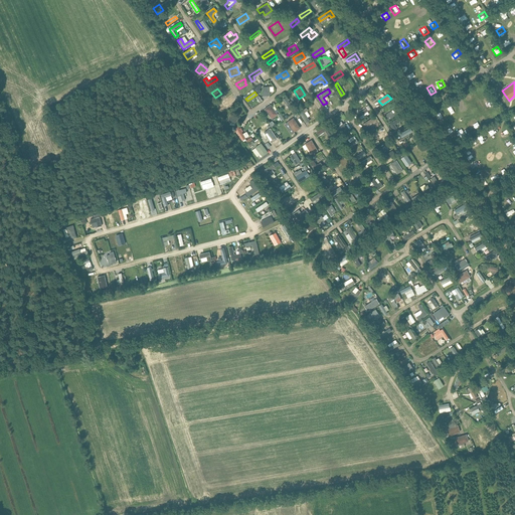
[(487,106),(492,103),(489,97),(483,100),(487,106)]
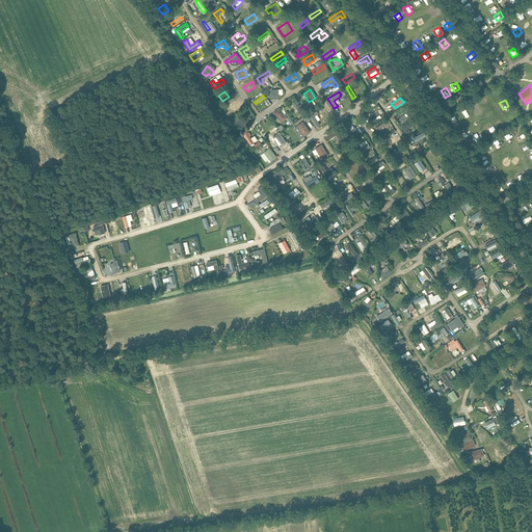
[(295,101),(292,102),(300,113),(303,112),(295,101)]
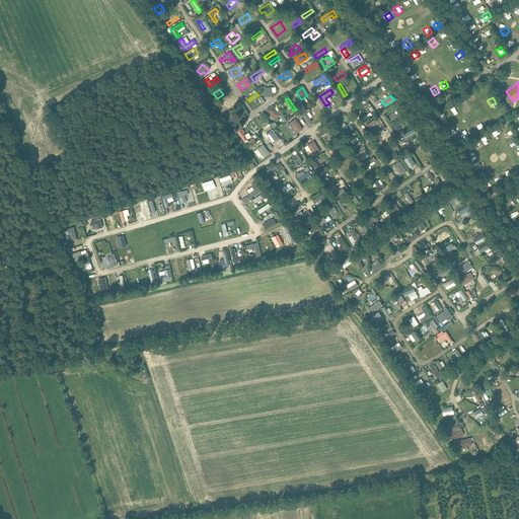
[(451,106),(456,113),(460,110),(455,103),(451,106)]
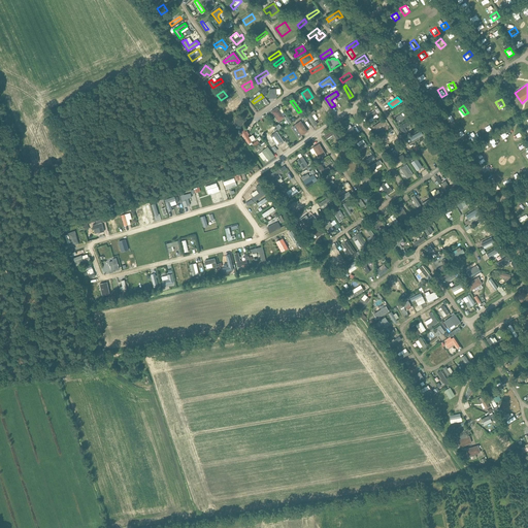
[(271,111),(278,121),(285,117),(277,107),(271,111)]
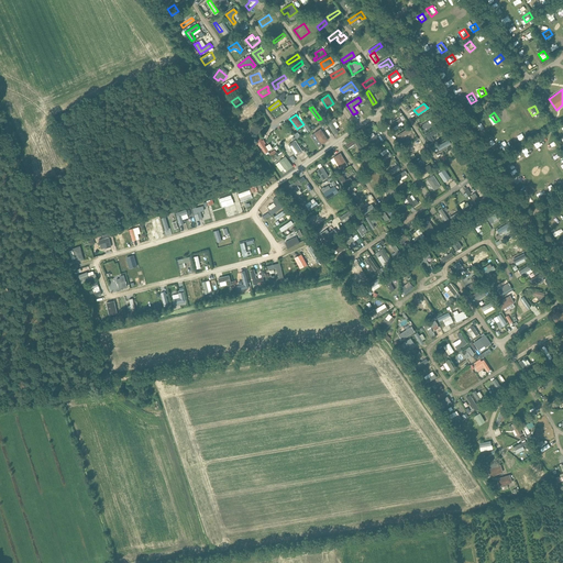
[(334,118),(327,123),(334,134),(339,132),(335,128),(339,127),(335,121),(337,120),(334,118)]
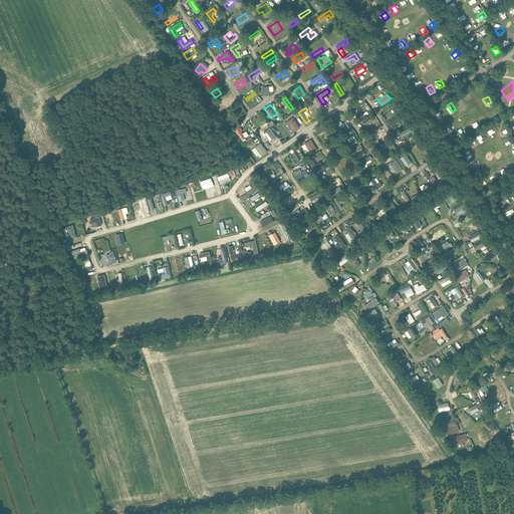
[(396,110),(394,108),(386,114),(387,116),(386,117),(388,120),(399,111),(398,109),(396,110)]
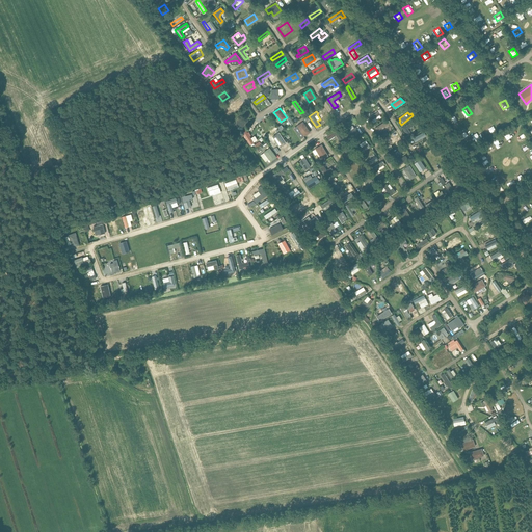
[(372,124),(380,118),(379,115),(375,117),(374,115),(367,120),(370,125),(372,124)]
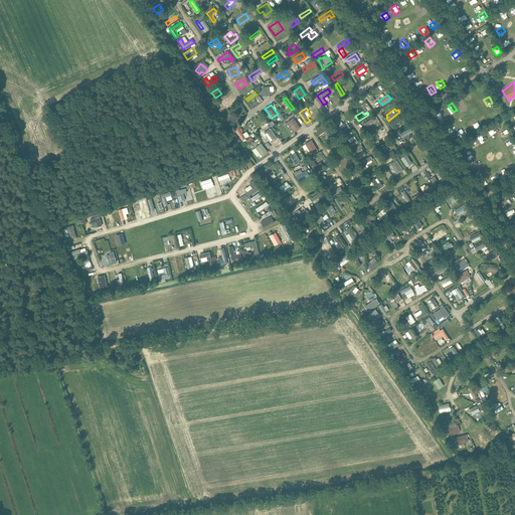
[(436,114),(439,121),(445,119),(441,112),(436,114)]
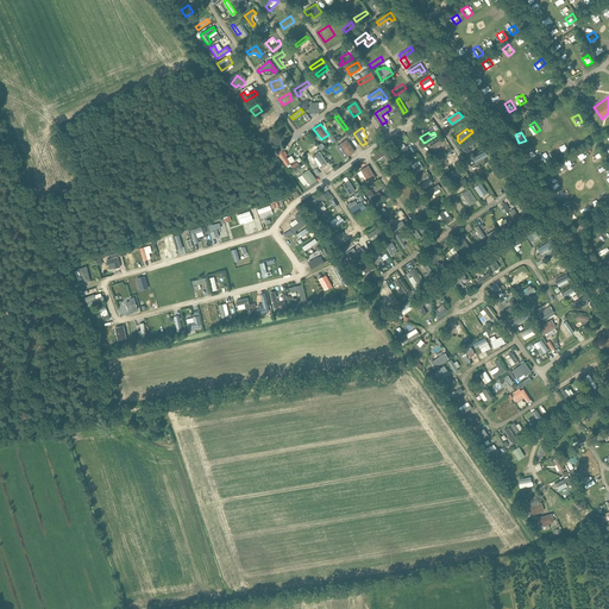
[(281,139),(271,136),(269,144),(278,148),(281,139)]
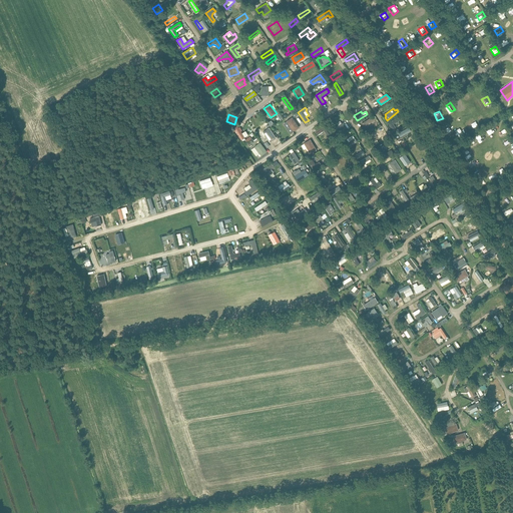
[(374,119),(372,116),(363,122),(365,125),(374,119)]
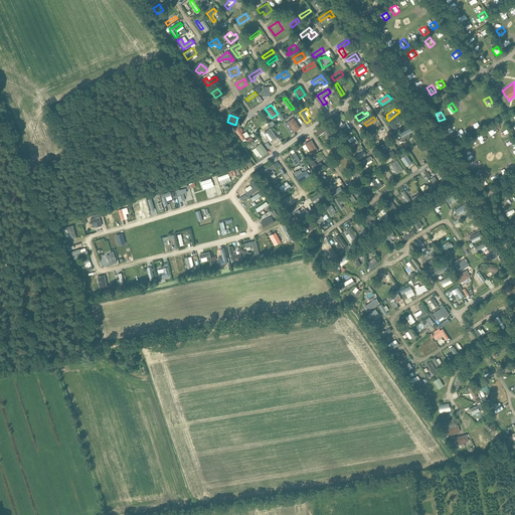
[(287,123),(284,125),(291,134),(294,132),(294,133),(300,128),(293,118),(287,122),(287,123)]
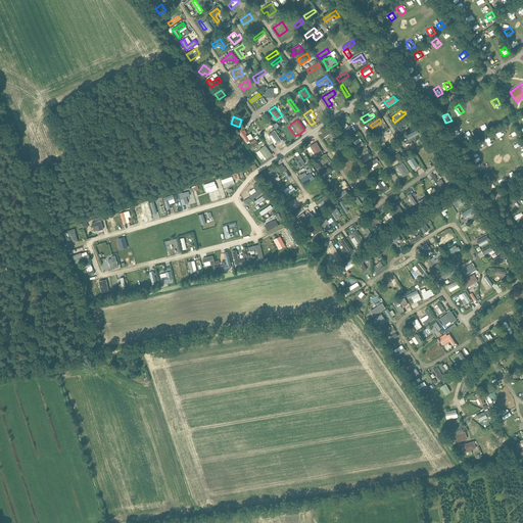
[(395,126),(399,133),(403,130),(400,127),(406,124),(403,120),(395,126)]
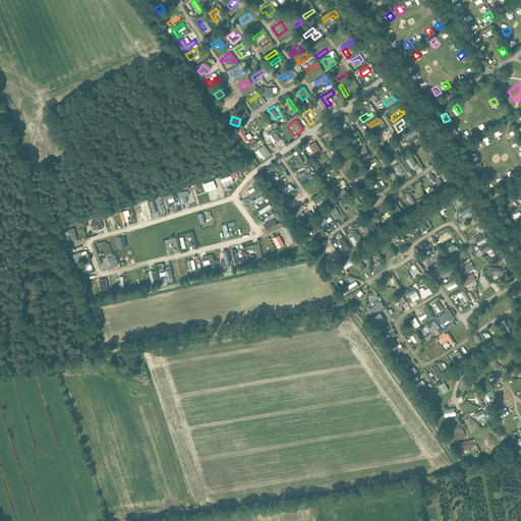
[(353,131),(348,125),(340,130),(344,136),(353,131)]
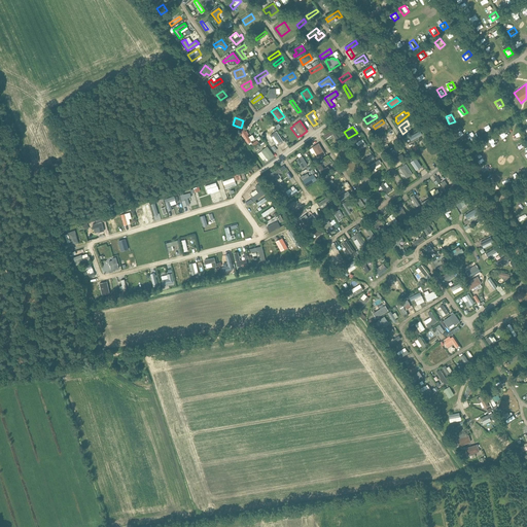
[(243,129),(240,131),(247,143),(251,141),(250,140),(252,139),(250,136),(248,137),(247,135),(248,134),(246,131),(245,132),(243,129)]
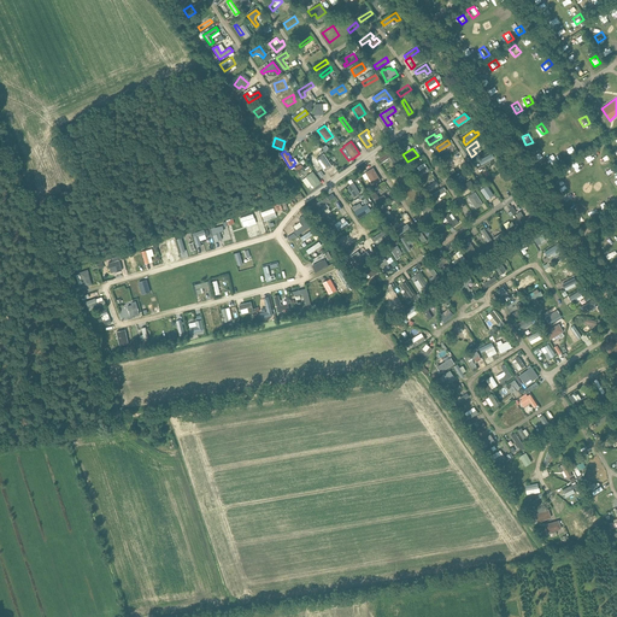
[(318,159),(315,162),(321,170),(325,168),(329,174),(336,169),(325,153),(322,156),(319,151),(315,154),(318,159)]
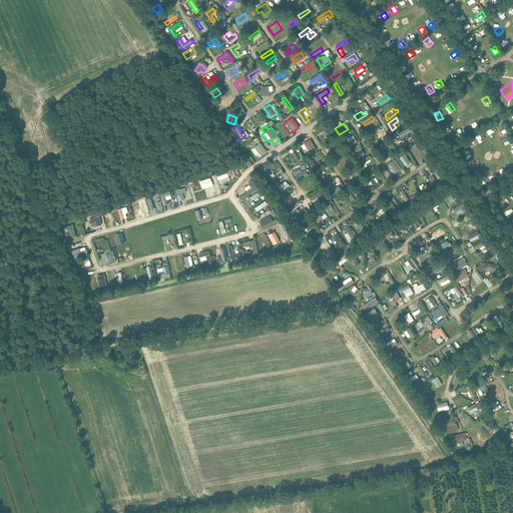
[(325,125),(315,132),(317,135),(324,130),(328,135),(330,133),(325,125)]
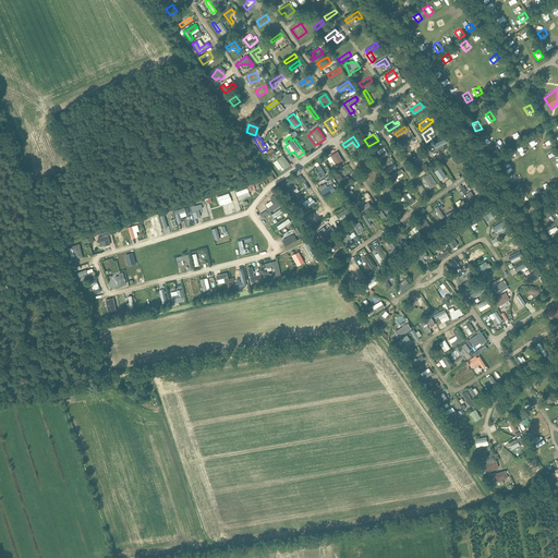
[(484,142),(486,146),(494,142),(490,137),(484,142)]
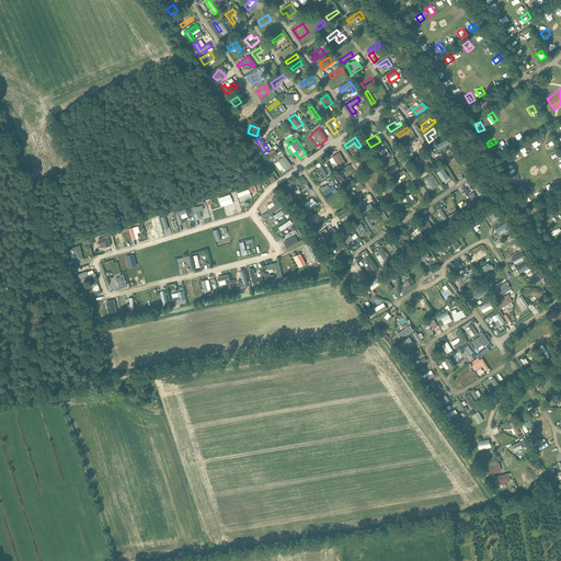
[(506,138),(502,141),(506,148),(512,146),(506,138)]
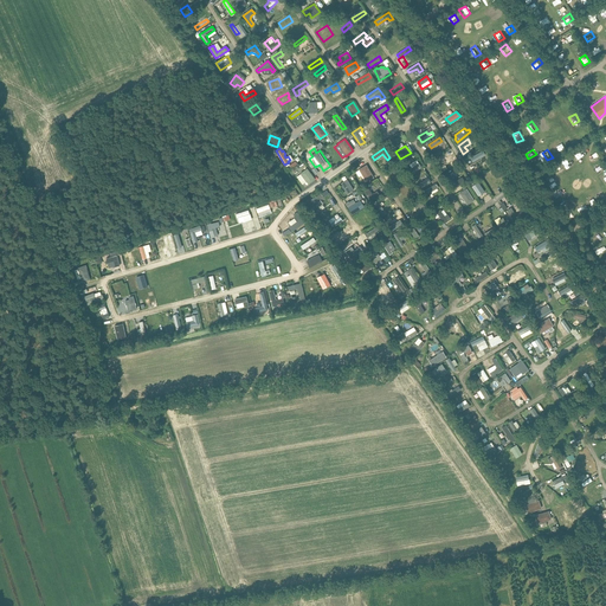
[(443,163),(453,154),(451,150),(439,160),(443,163)]
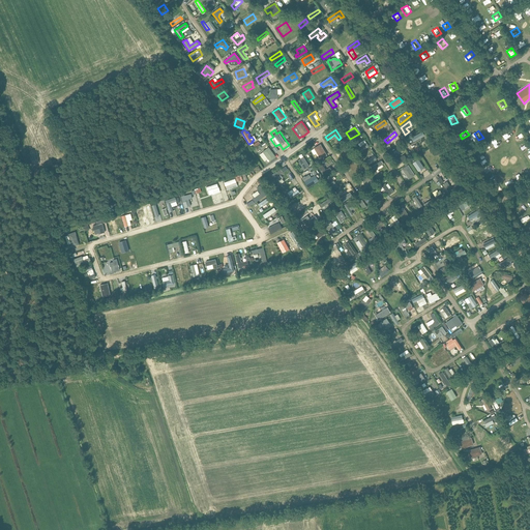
[(411,137),(413,141),(425,136),(423,131),(411,137)]
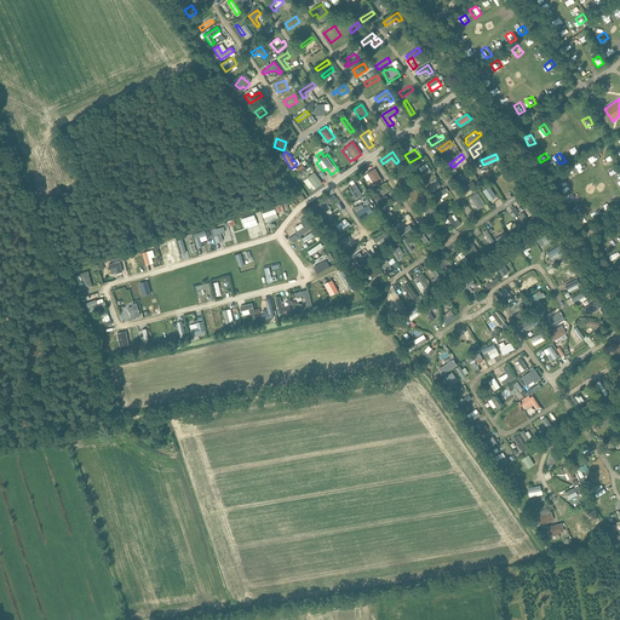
[(607,166),(614,160),(610,156),(603,161),(607,166)]
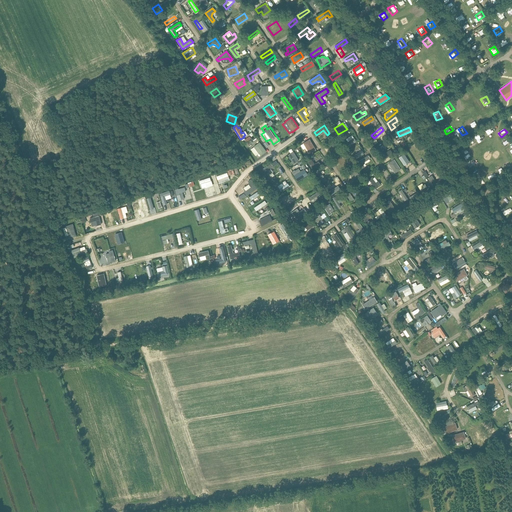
[(474,137),(477,142),(483,137),(480,133),(474,137)]
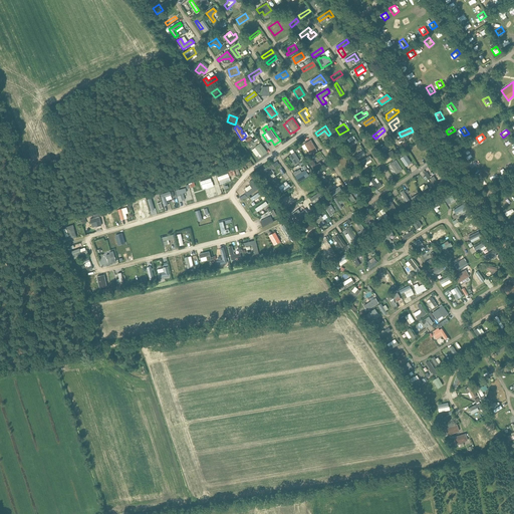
[(358,142),(355,138),(344,145),(347,149),(358,142)]
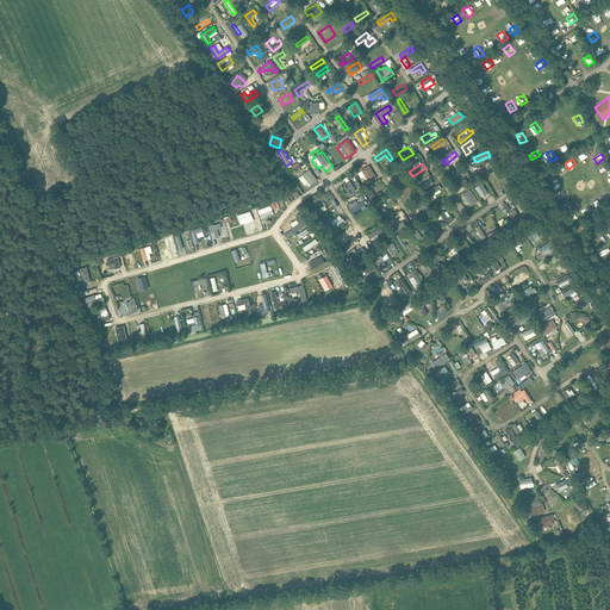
[(368,166),(361,170),(368,182),(375,179),(368,166)]
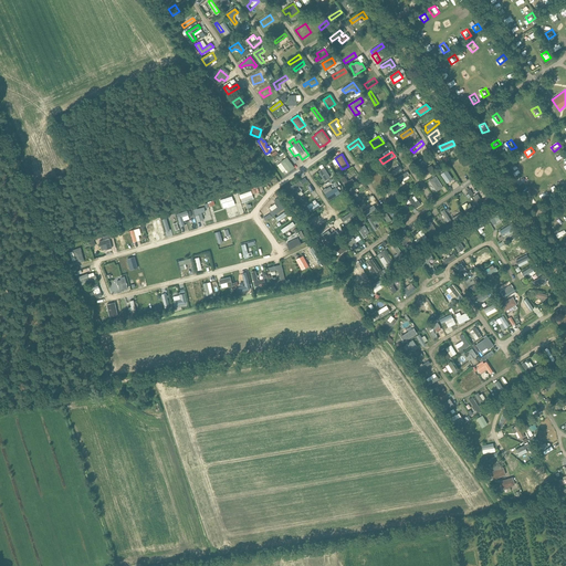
[(360,159),(363,163),(373,157),(370,154),(360,159)]
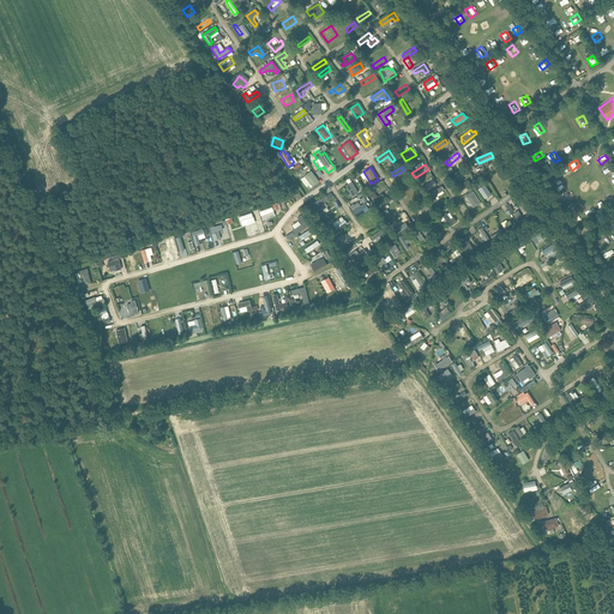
[(312,187),(319,181),(311,170),(304,176),(312,187)]
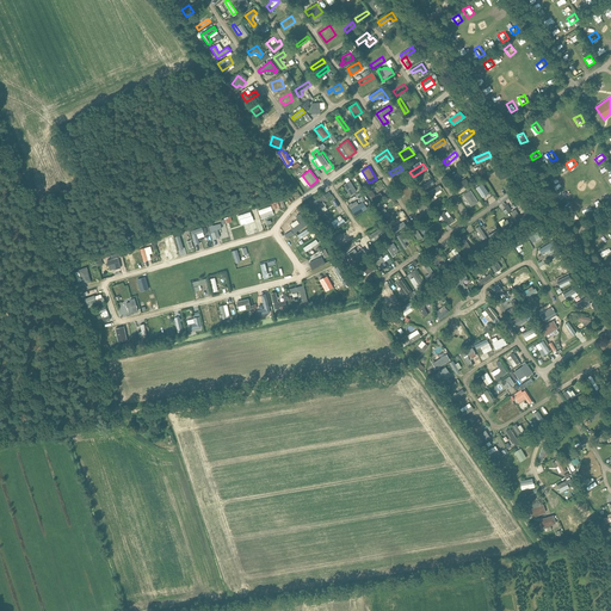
[(454,176),(449,178),(457,190),(468,183),(466,179),(458,184),(454,176)]
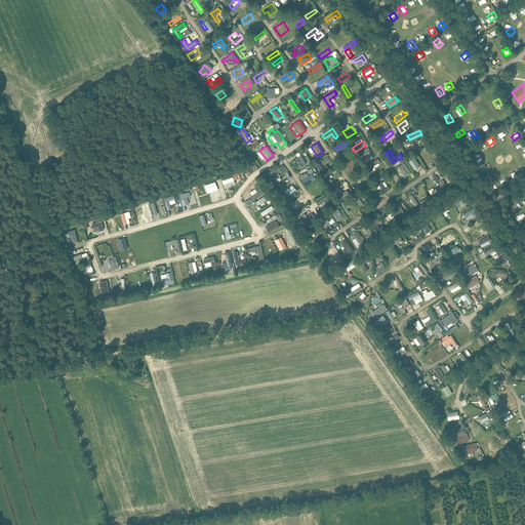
[(373,158),(371,155),(360,161),(362,164),(373,158)]
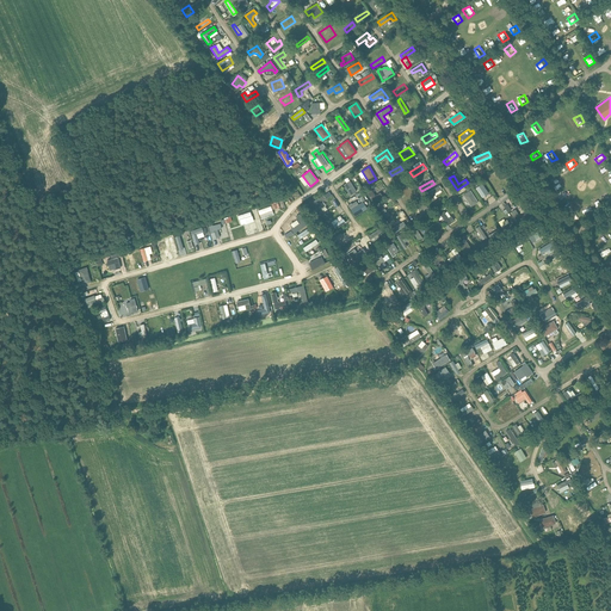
[(346,184),(345,184),(351,195),(353,195),(357,192),(350,181),(346,184)]
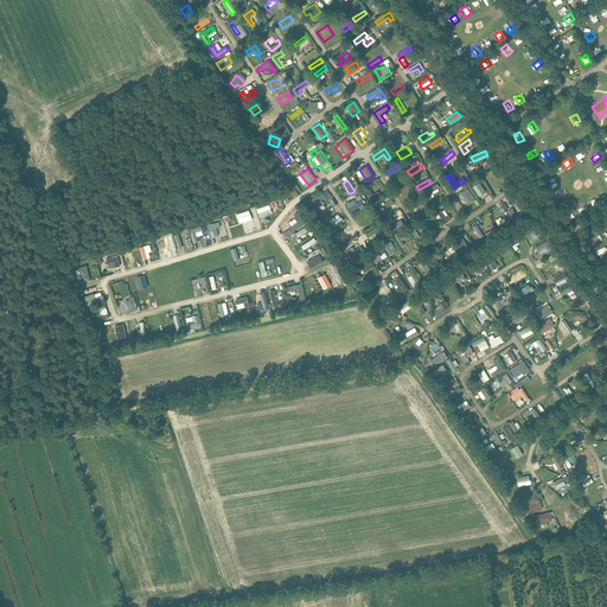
[(478,183),(472,187),(479,196),(485,192),(478,183)]
